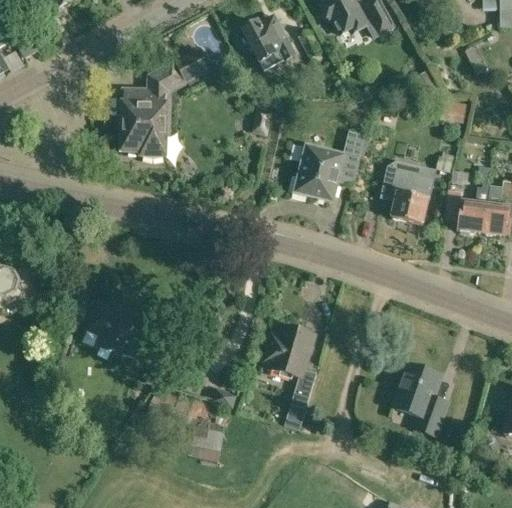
[(0,0),(0,72),(9,68),(0,52),(0,46),(27,32),(9,0),(0,0)]
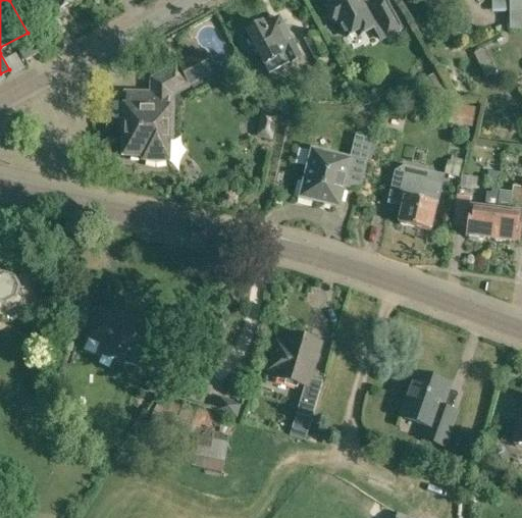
[(371,22),(380,40),(403,27),(387,0),(376,0),(369,4),(367,0),(328,0),(329,1),(326,3),(334,18),(336,18),(347,36),(371,22)]
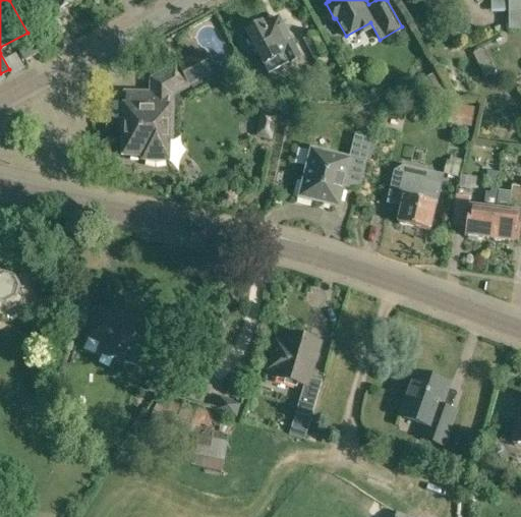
[(423,0),(431,12),(444,6),(440,0),(423,0)]
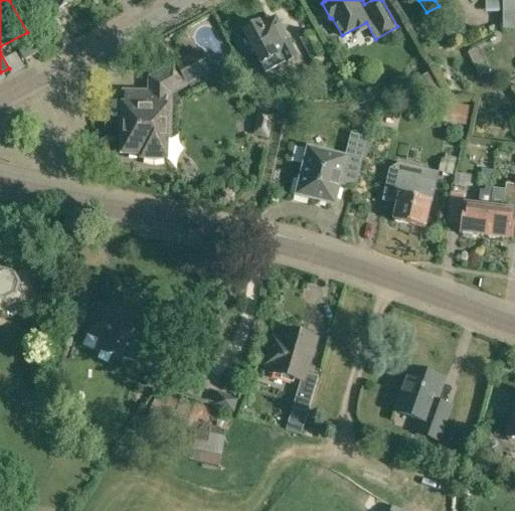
[(503,27),(514,26),(514,0),(485,0),(485,9),(503,9),(503,27)]
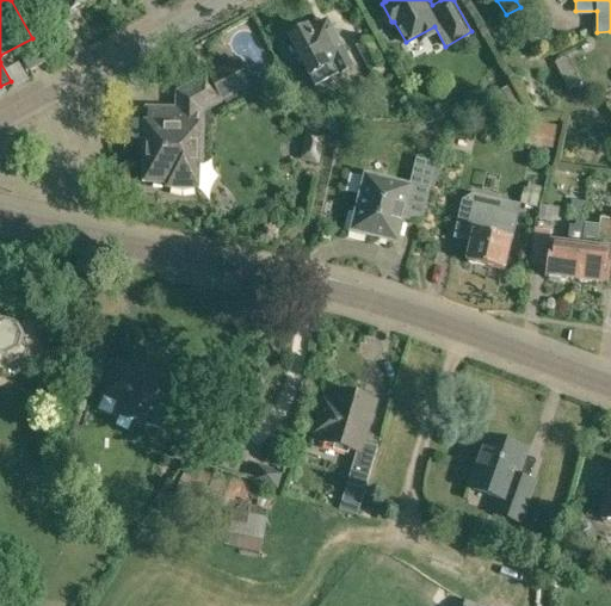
[(289,35),(315,84),(352,63),(327,17),(319,22),(319,19),(304,28),(302,23),(290,30),(291,33),(289,35)]
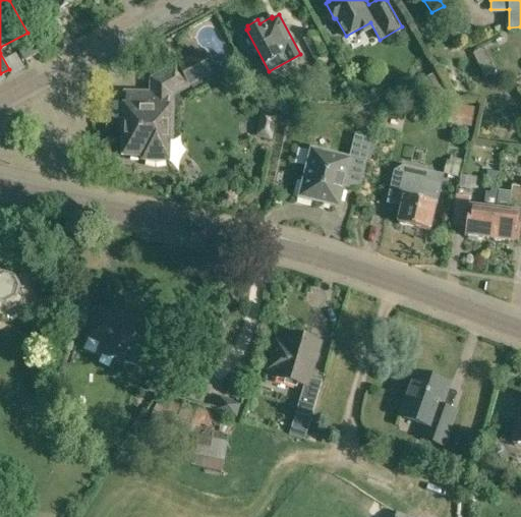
[(303,37),(315,59),(329,51),(316,29),(303,37)]
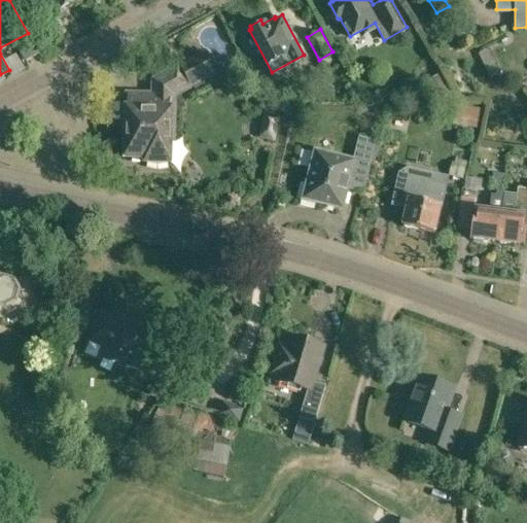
[(31,35),(16,43),(25,58),(39,49),(31,35)]
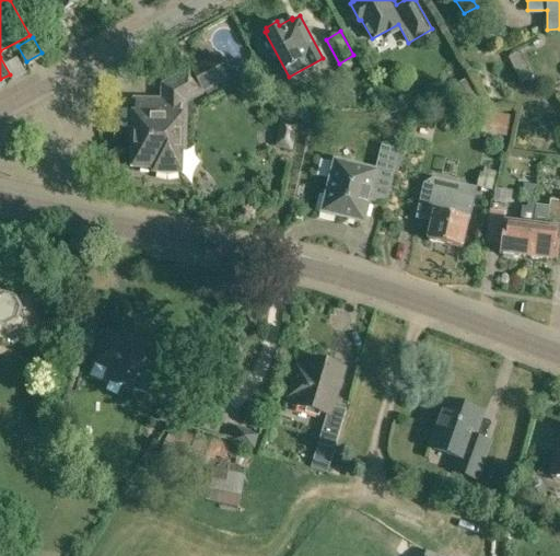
[(508,54),(521,81),(531,76),(517,49),(508,54)]
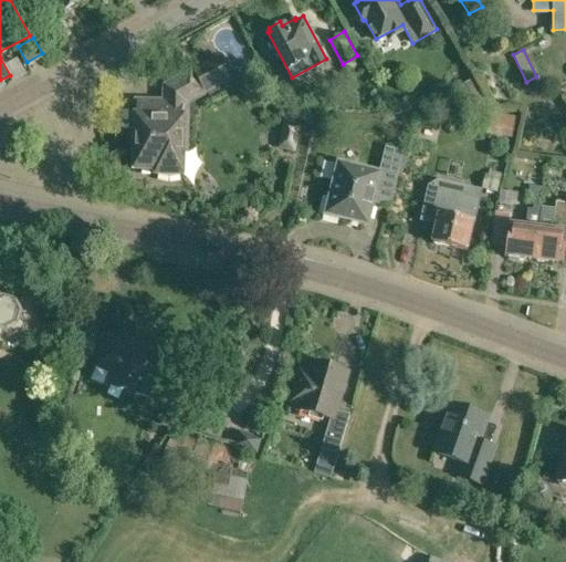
[(194,65),(206,90),(233,75),(220,51),(194,65)]
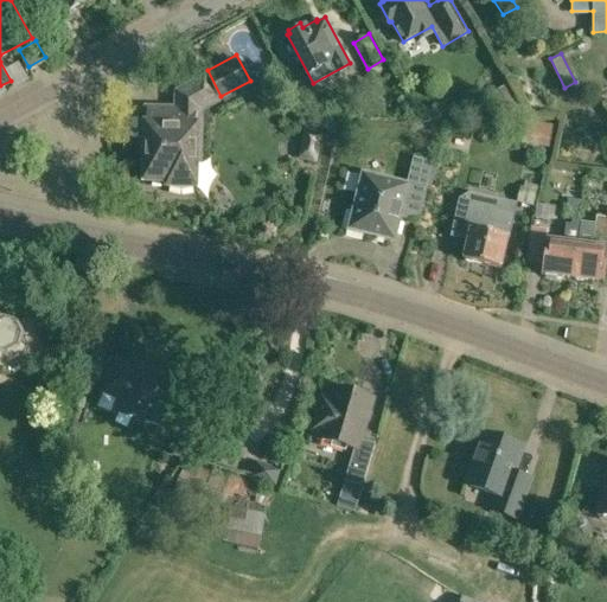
[(168,183),(183,185),(193,183),(196,158),(199,159),(200,108),(217,98),(204,75),(177,91),(178,106),(147,106),(146,178),(168,178),(168,183)]
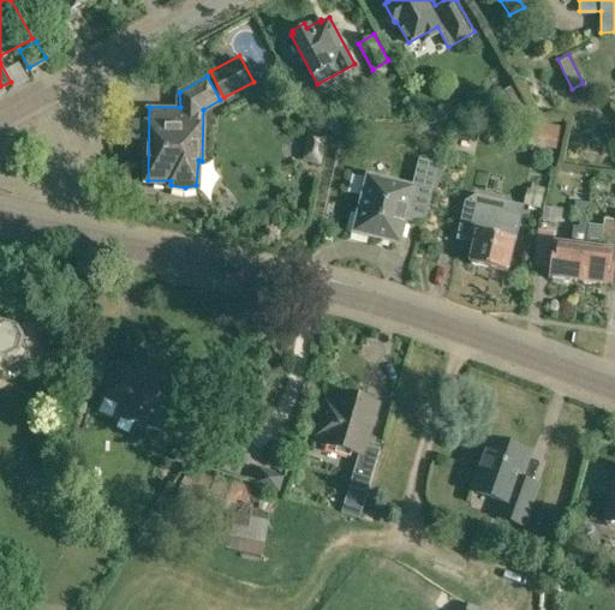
[(499,91),(513,117),(527,108),(513,83),(499,91)]
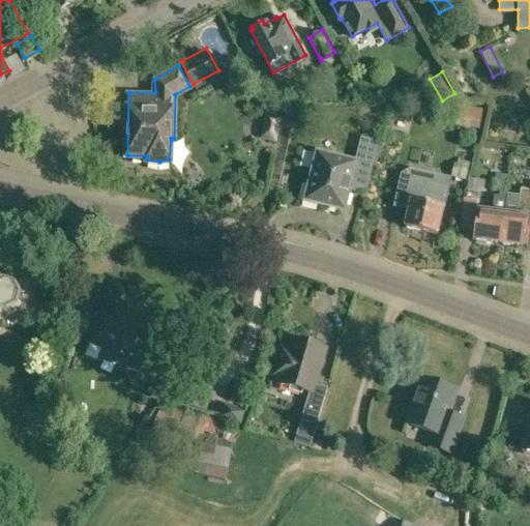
[(455,122),(478,126),(481,107),(459,103),(455,122)]
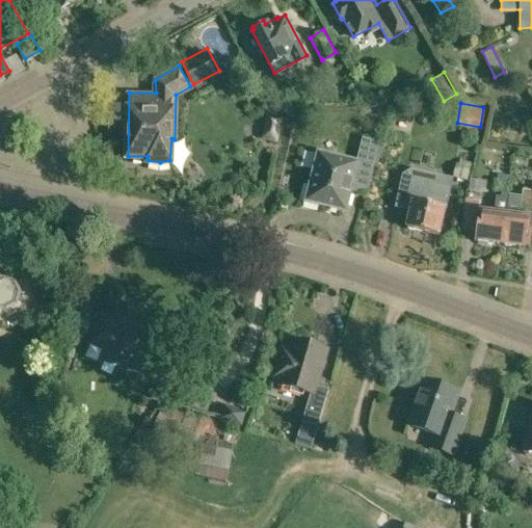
[(456,106),(448,104),(446,116),(454,119),(456,106)]
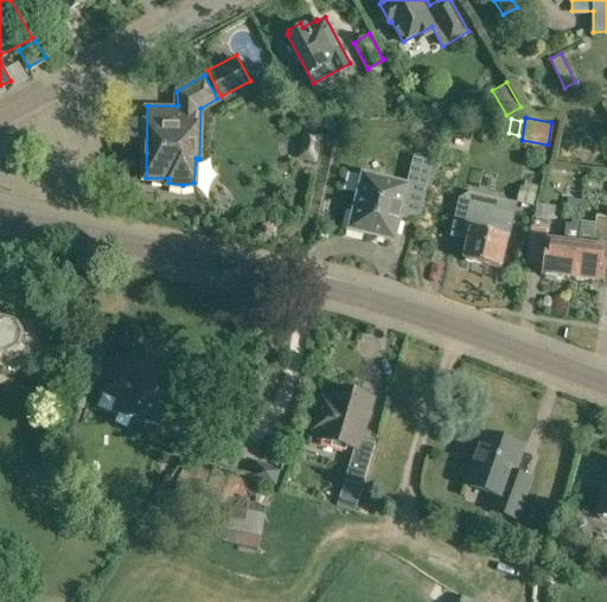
[(305,128),(298,155),(315,159),(321,133),(305,128)]
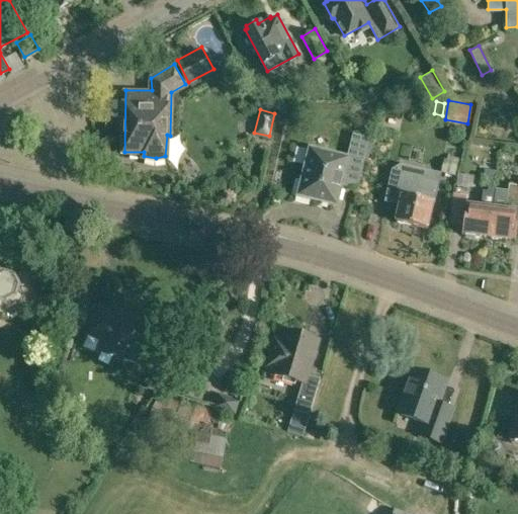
[(347,151),(364,155),(368,136),(352,132),(347,151)]
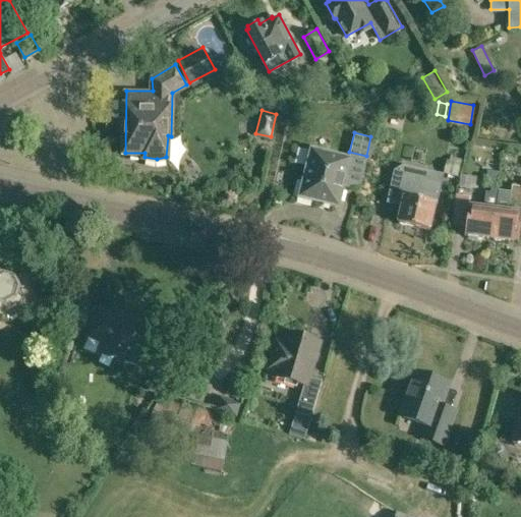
[(196,146),(181,138),(171,161),(185,168),(196,146)]
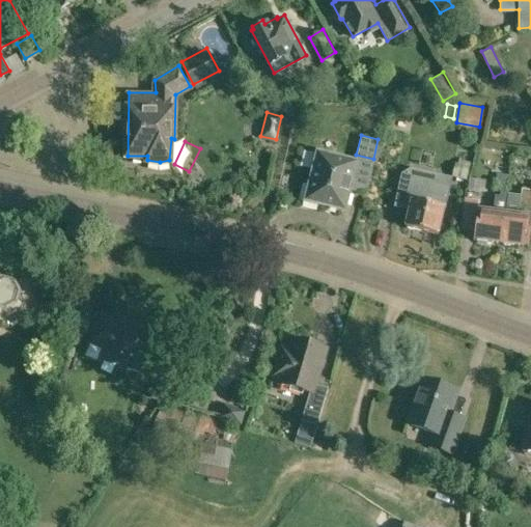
[(318,200),(344,206),(356,160),(317,150),(310,182),(307,182),(303,199),(318,202),(318,200)]
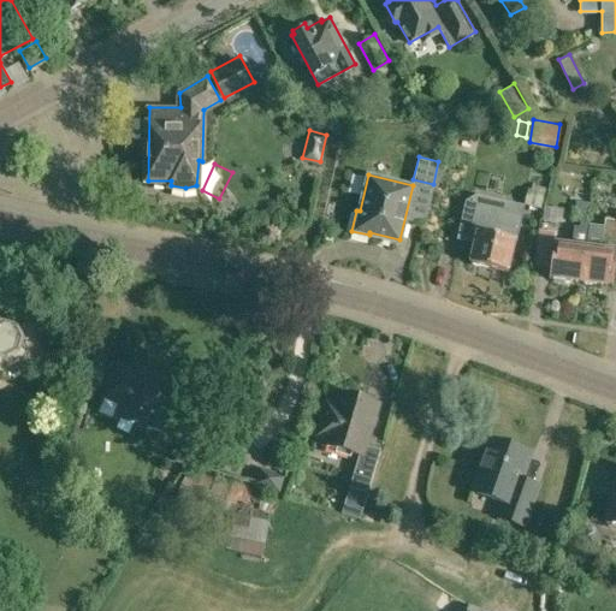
[(529,181),(523,202),(540,206),(546,185),(529,181)]
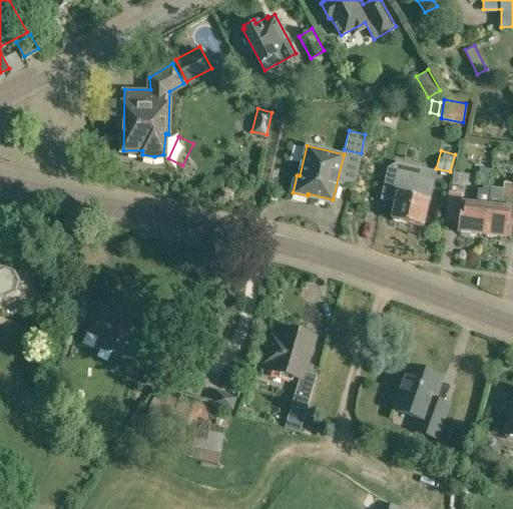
[(391,217),(423,224),(435,169),(397,160),(387,165),(380,197),(395,200),(391,217)]
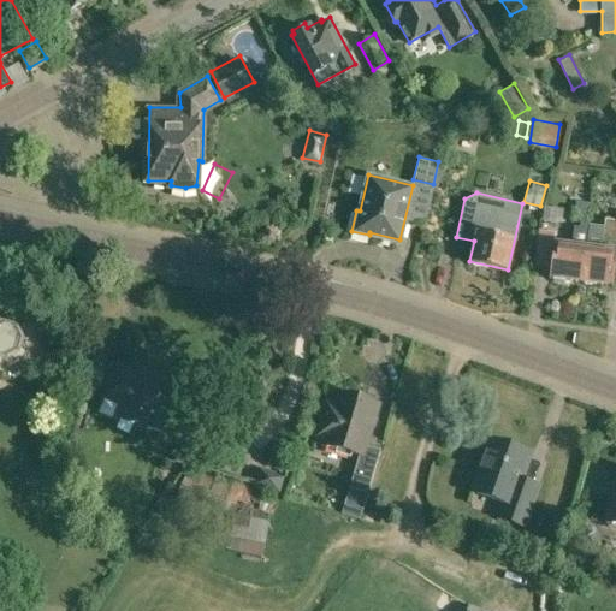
[(582,230),(588,230),(592,200),(576,199),(573,219),(584,220),(582,230)]
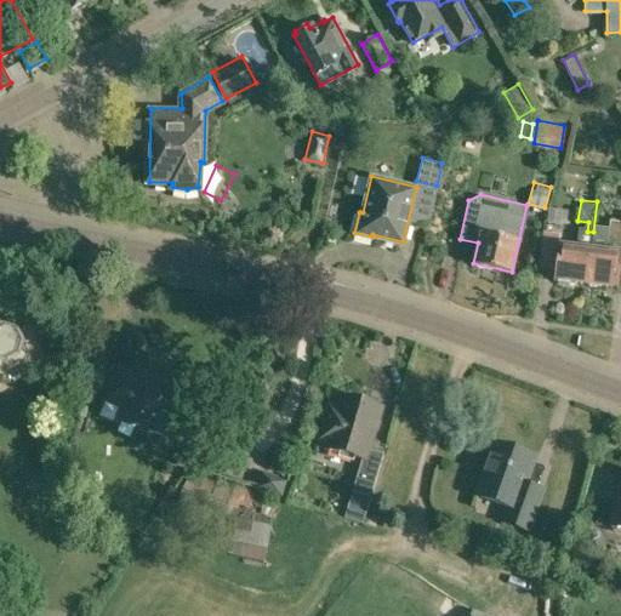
[(620,218),(611,218),(608,247),(591,245),(586,281),(617,286),(620,260),(620,218)]
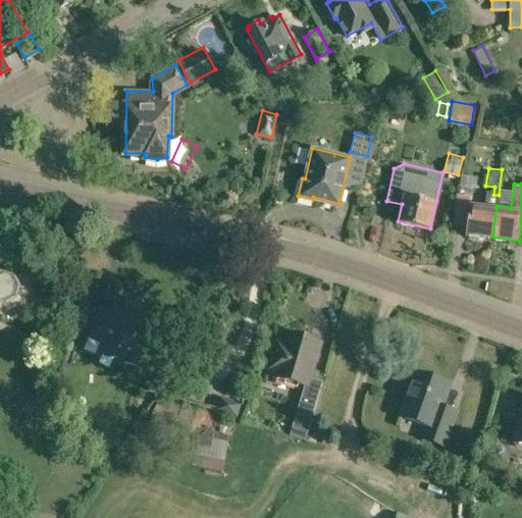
[(452,223),(466,225),(470,202),(471,194),(455,192),(452,223)]
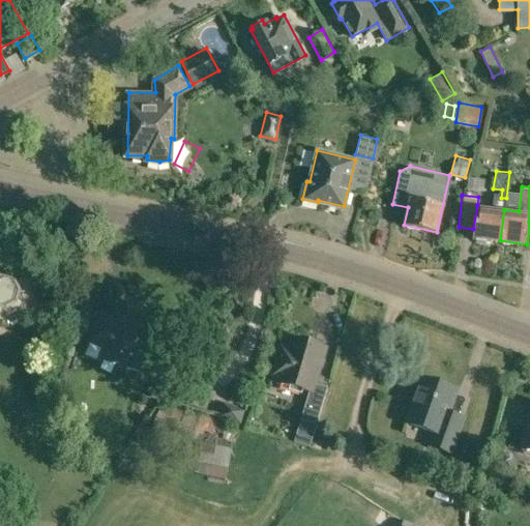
[(472,236),(500,240),(504,209),(477,205),(473,229),(472,236)]
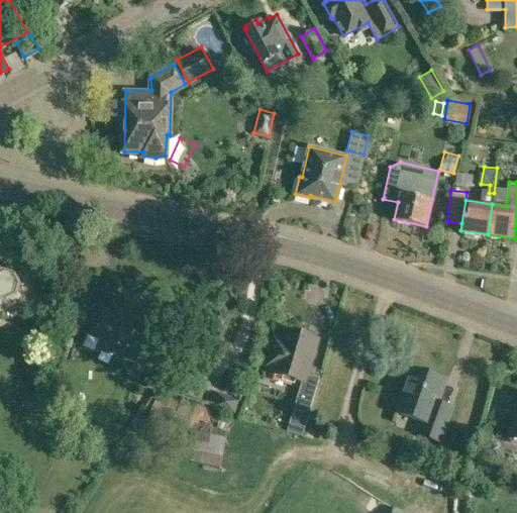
[(0,297),(5,299),(15,293),(19,282),(13,272),(2,268),(0,269),(0,297)]
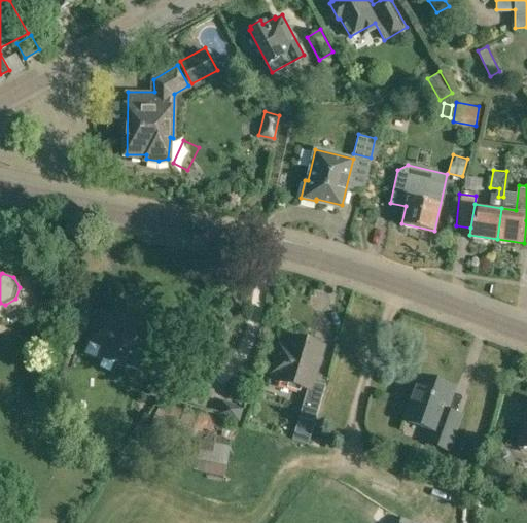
[(102,353),(144,364),(155,323),(114,311),(114,313),(98,309),(90,337),(106,341),(102,353)]
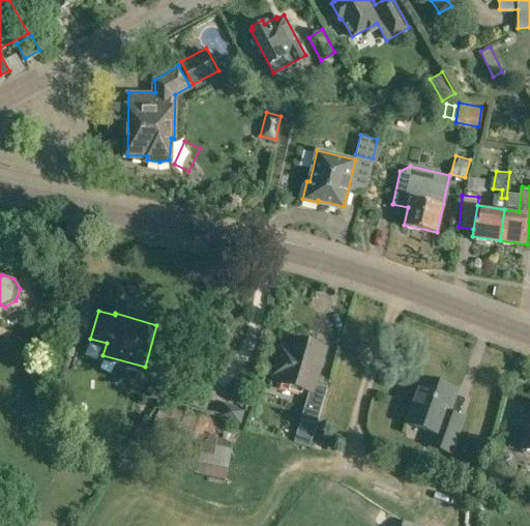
[(294,440),(310,444),(327,385),(315,381),(325,345),(294,335),(291,347),(281,344),(272,373),(282,376),(281,380),(308,389),(294,440)]
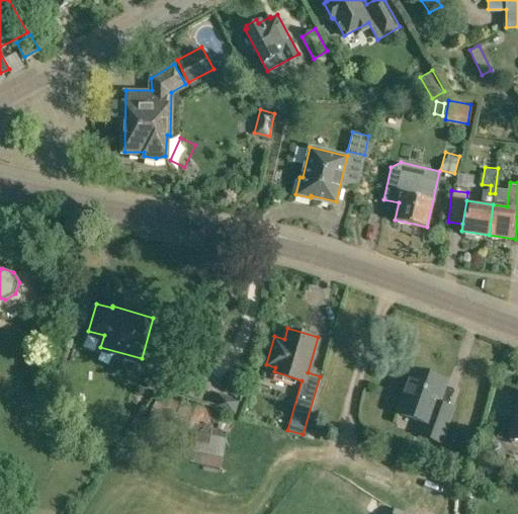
[(146,386),(175,394),(183,365),(154,356),(146,386)]
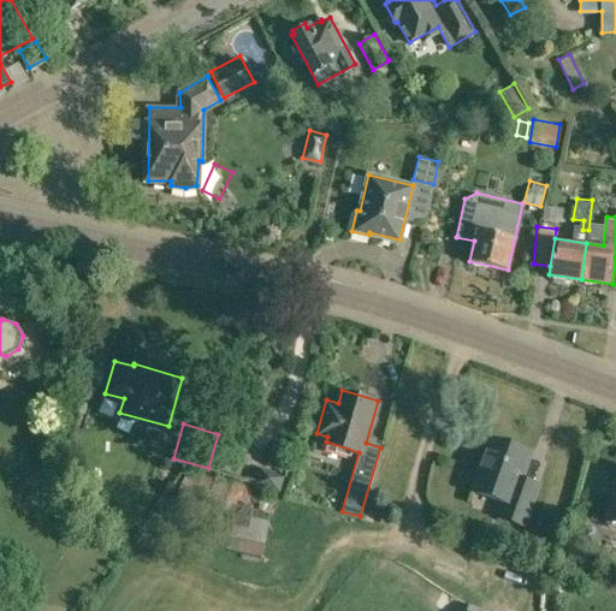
[(497,516),(526,526),(542,482),(522,475),(531,451),(491,437),(472,488),(503,499),(497,516)]
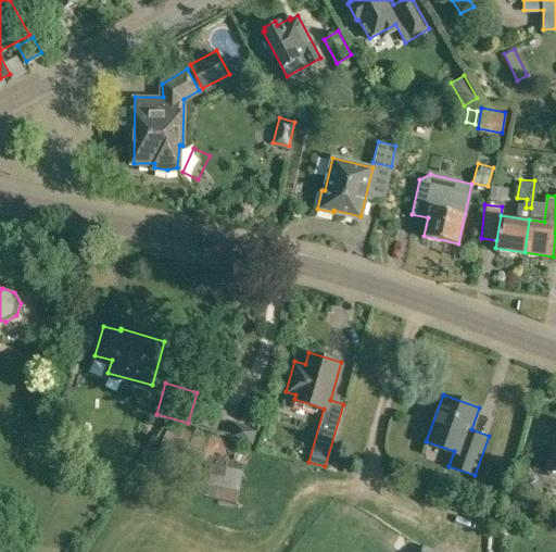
[(180,443),(177,454),(206,463),(210,452),(249,464),(254,447),(172,421),(166,438),(180,443)]
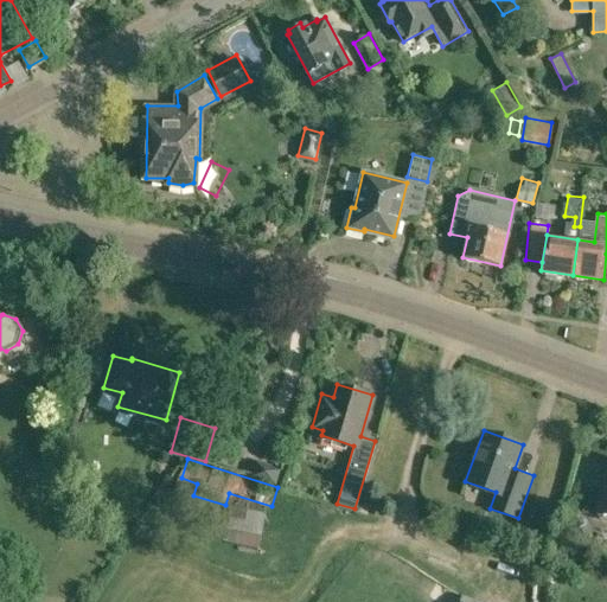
[(250,474),(275,482),(281,467),(256,459),(250,474)]
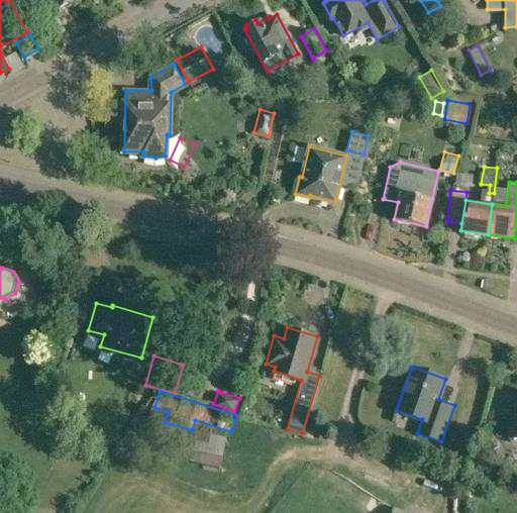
[(516,402),(508,436),(516,438),(516,402)]
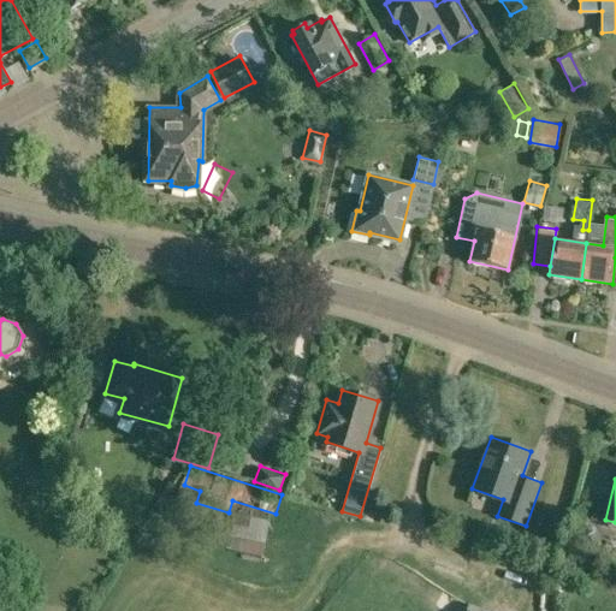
[(94,506),(100,511),(106,504),(100,499),(94,506)]
